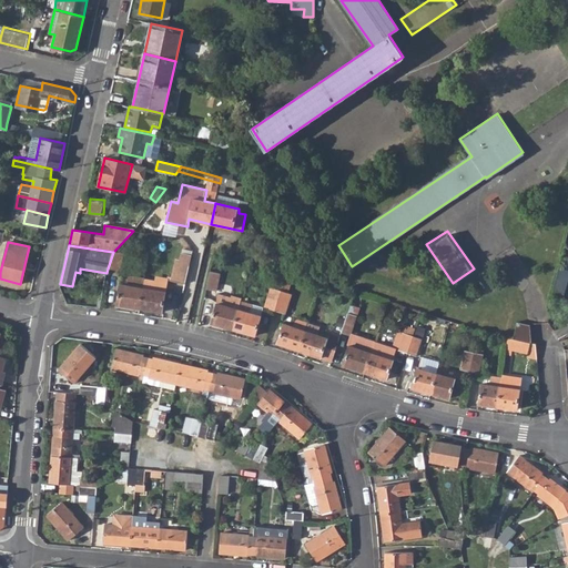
[(108,269),(118,271),(122,255),(113,252),(108,269)]
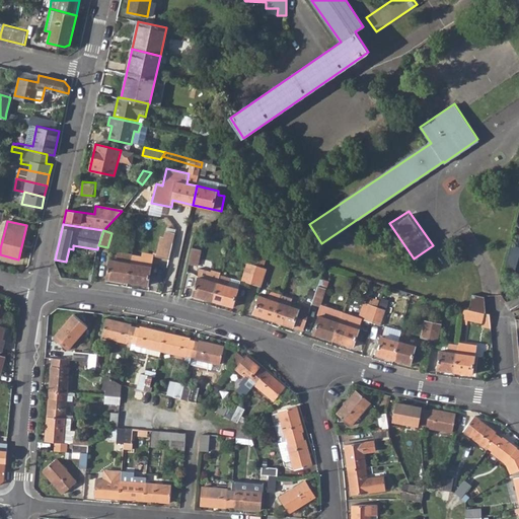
[(165,232),(163,241),(173,243),(175,234),(165,232)]
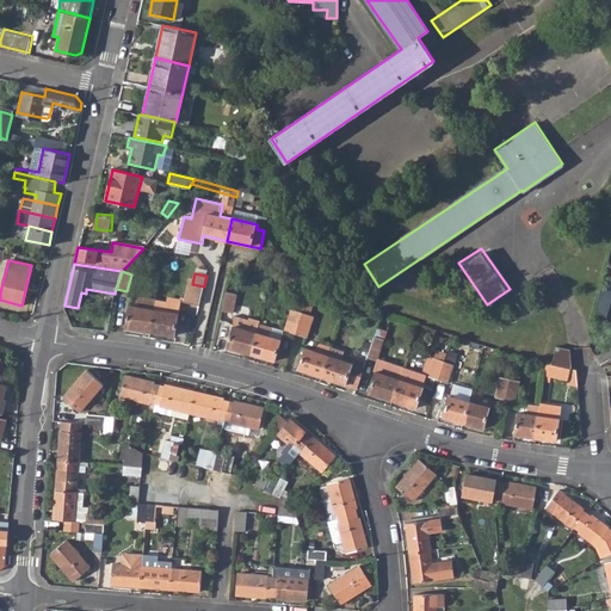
[(199,306),(204,287),(192,284),(189,303),(199,306)]
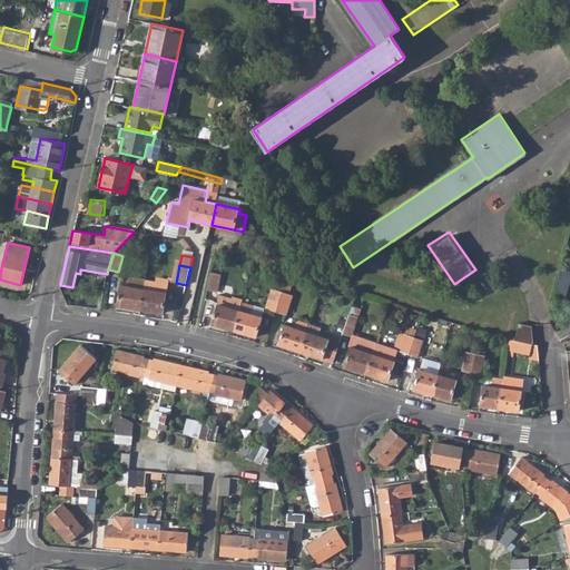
[(161,313),(167,284),(157,283),(158,274),(146,272),(145,279),(145,281),(144,290),(139,310),(161,313)]
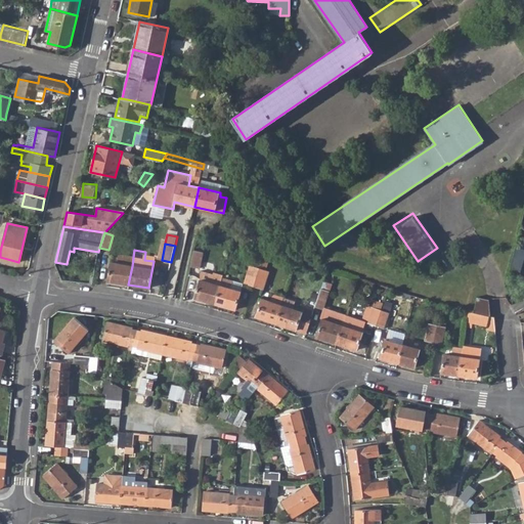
[(191,267),(199,269),(203,252),(195,250),(191,267)]
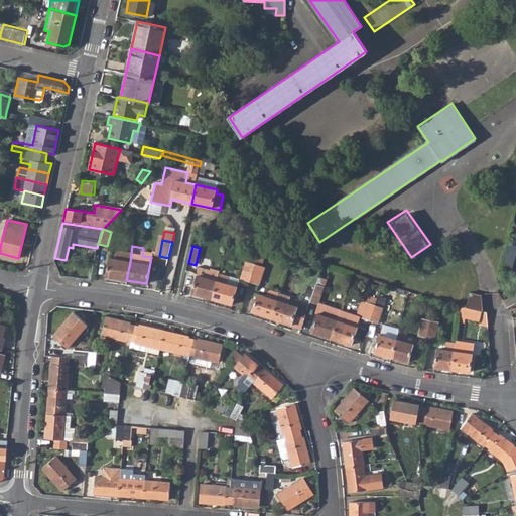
[(152,250),(143,248),(142,256),(151,257),(152,250)]
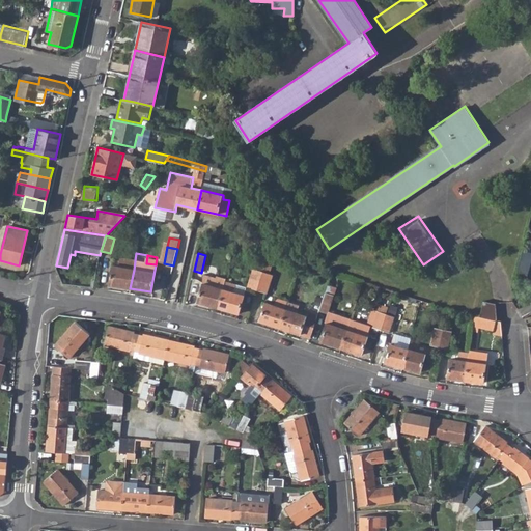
[(113,266),(109,284),(130,288),(134,270),(135,261),(135,260),(122,258),(120,267),(113,266)]
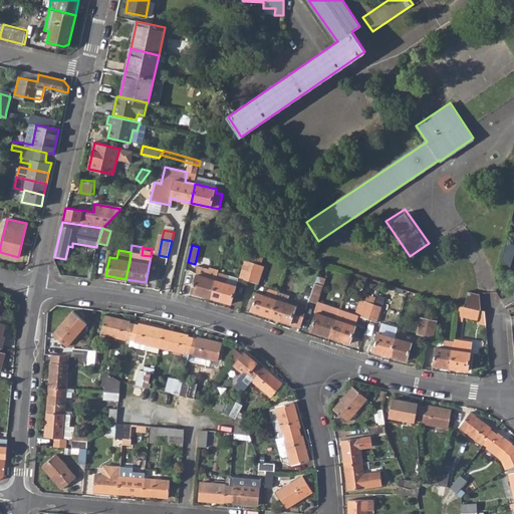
[(240,277),(249,280),(254,262),(246,260),(240,277)]
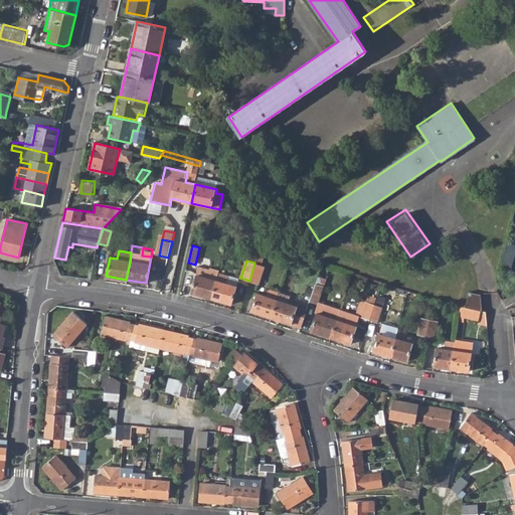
[(249,281),(258,284),(264,266),(254,263),(249,281)]
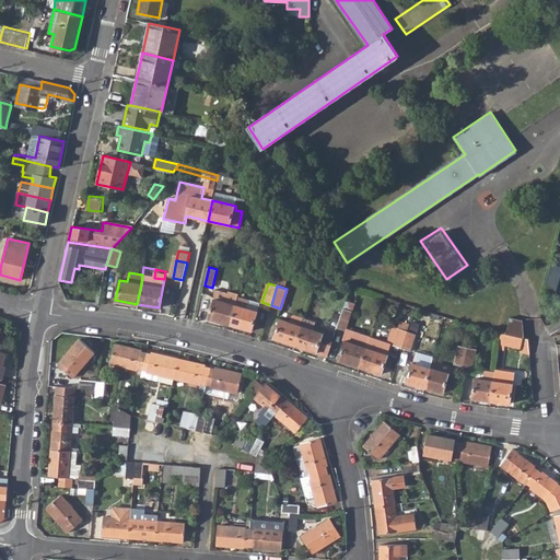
[(209,318),(230,325),(238,296),(238,295),(229,292),(228,294),(214,290),(214,299),(209,318)]
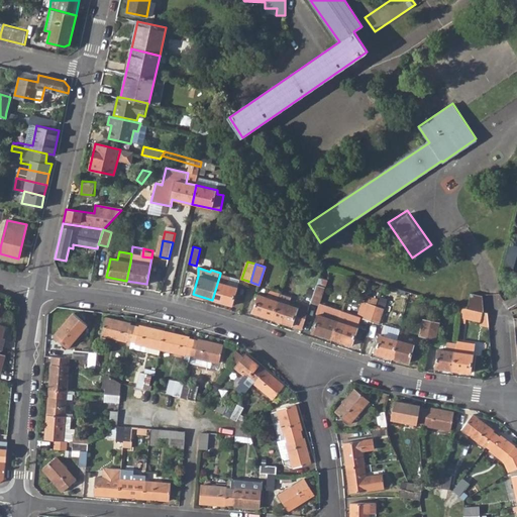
[(232,306),(237,288),(227,285),(230,277),(220,274),(212,300),(232,306)]
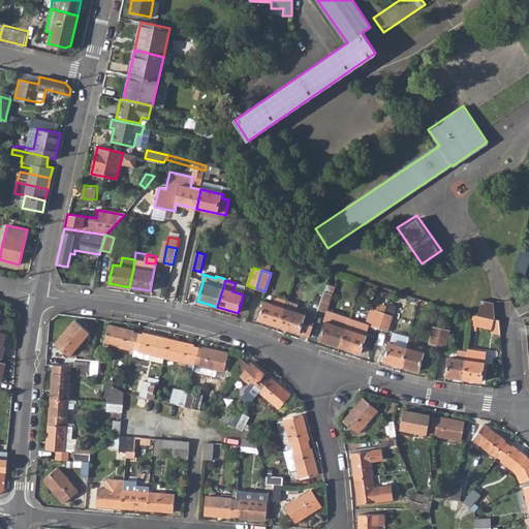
[(245,286),(236,283),(232,291),(243,294),(245,286)]
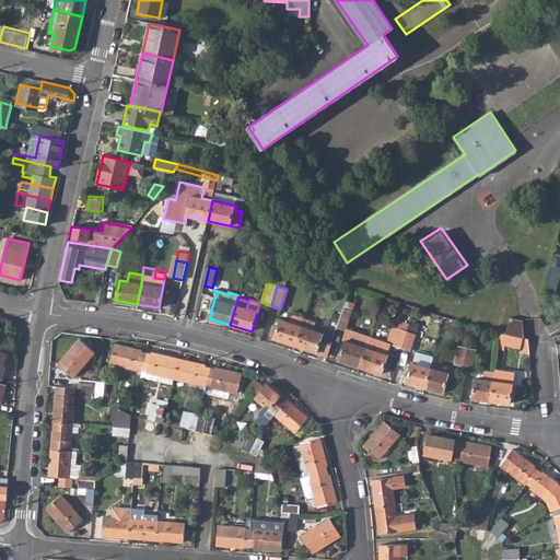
[(337,326),(346,329),(351,311),(343,307),(337,326)]
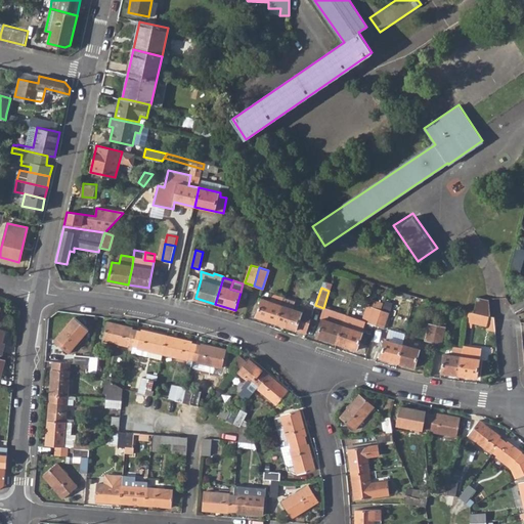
[(487,299),(477,297),(474,310),(473,312),(489,315),(487,299)]
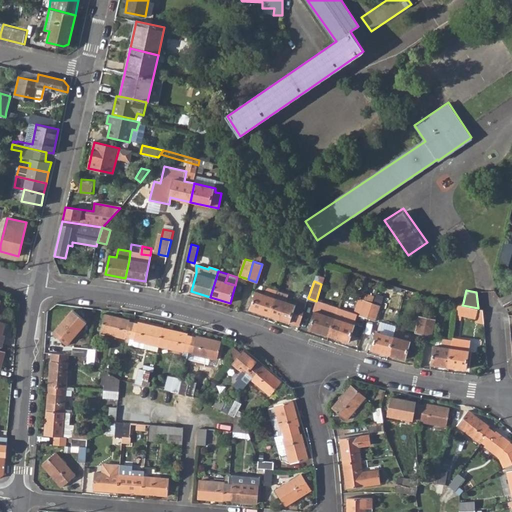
[(250,309),(269,316),(275,298),(256,291),(250,309)]
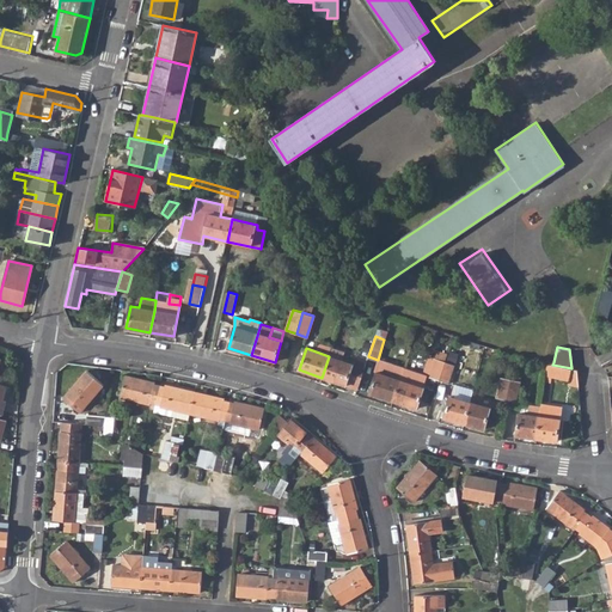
[(322,378),(357,390),(366,365),(353,360),(352,363),(342,361),(344,353),(332,348),(329,356),(322,378)]
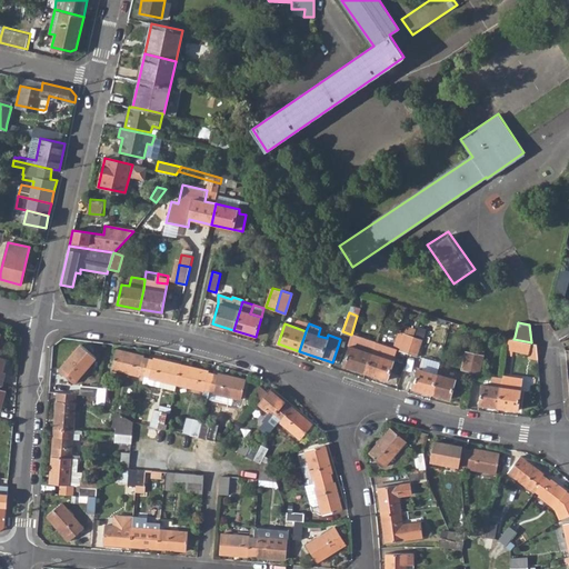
[(408,355),(415,337),(406,333),(399,331),(393,348),(393,349),(397,350),(408,355)]
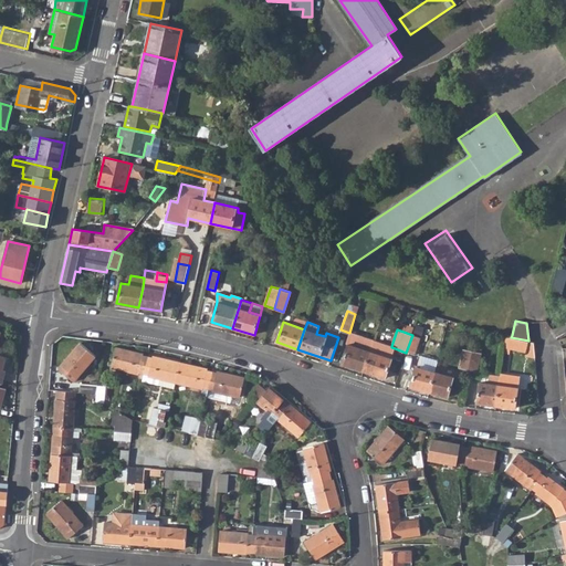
[(356,335),(349,333),(346,343),(348,344),(353,345),(356,335)]
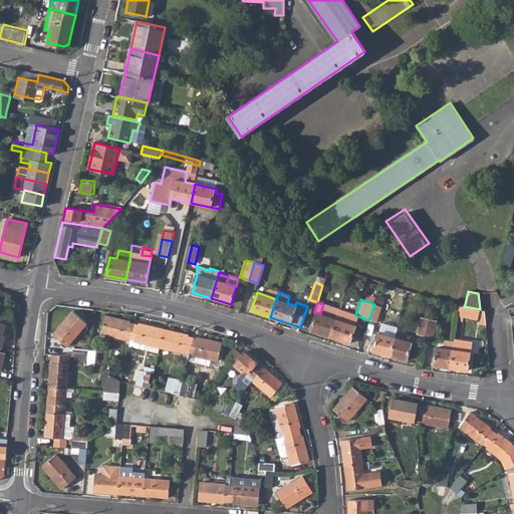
[(336,319),(339,309),(323,304),(320,313),(316,312),(310,330),(330,337),(336,319)]
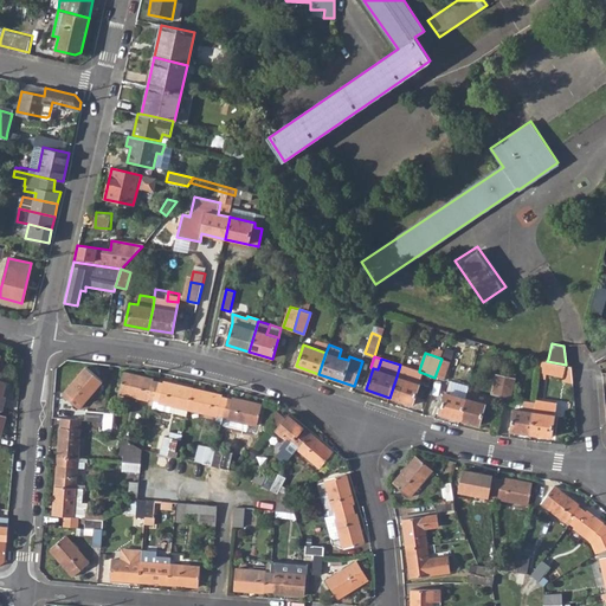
[(434,378),(445,381),(452,362),(442,359),(434,378)]
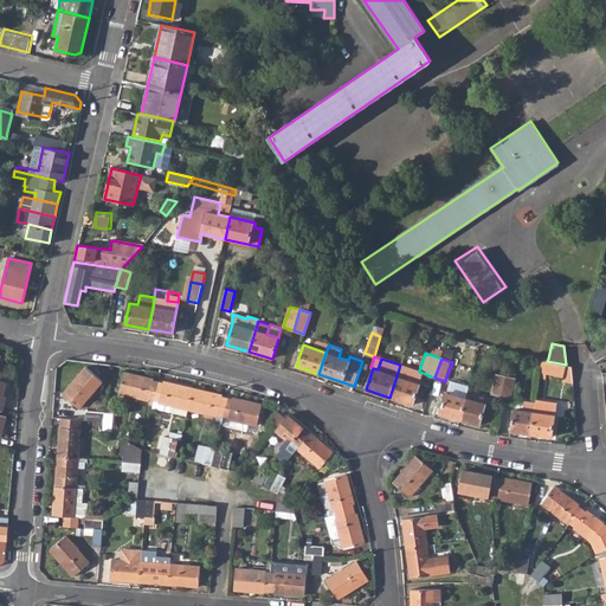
[(562,381),(573,384),(571,366),(566,365),(547,361),(542,359),(540,379),(545,380),(546,374),(562,378),(562,381)]
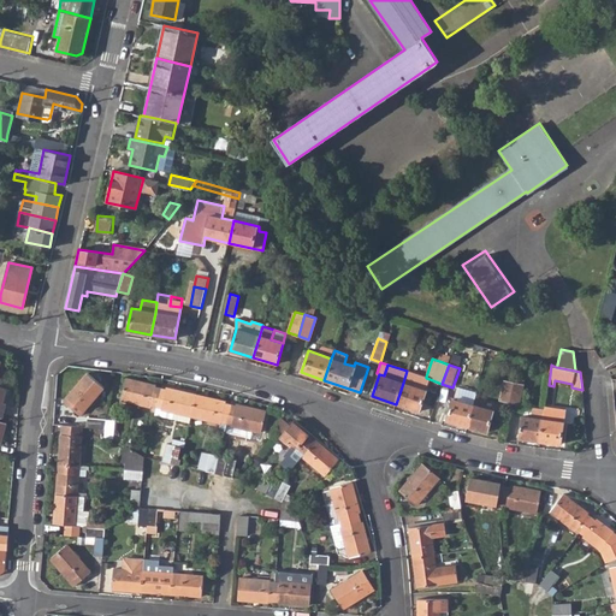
[(396,404),(419,412),(426,391),(422,390),(426,381),(419,379),(420,375),(407,371),(403,383),(396,404)]
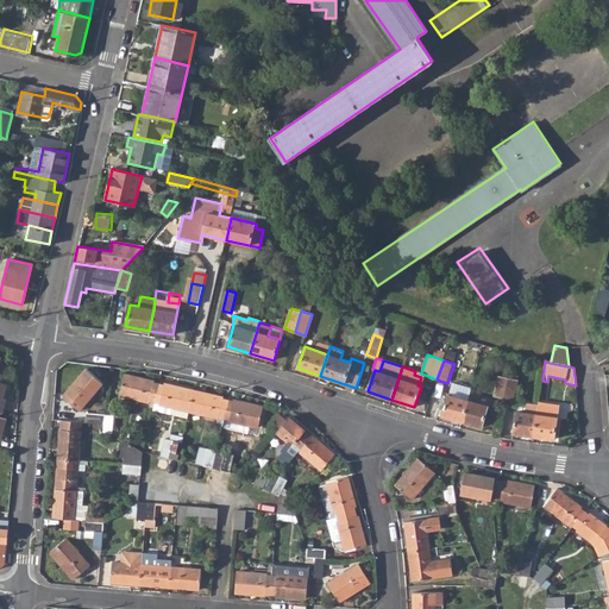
[(64,396),(80,409),(102,383),(86,370),(64,396)]
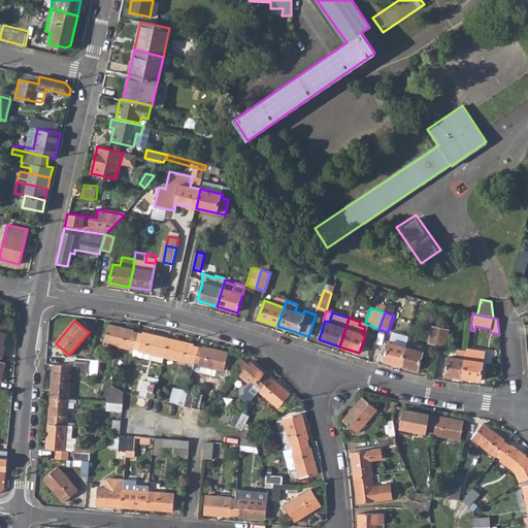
[(365,335),(368,325),(365,324),(365,323),(360,322),(359,325),(365,327),(362,334),(365,335)]
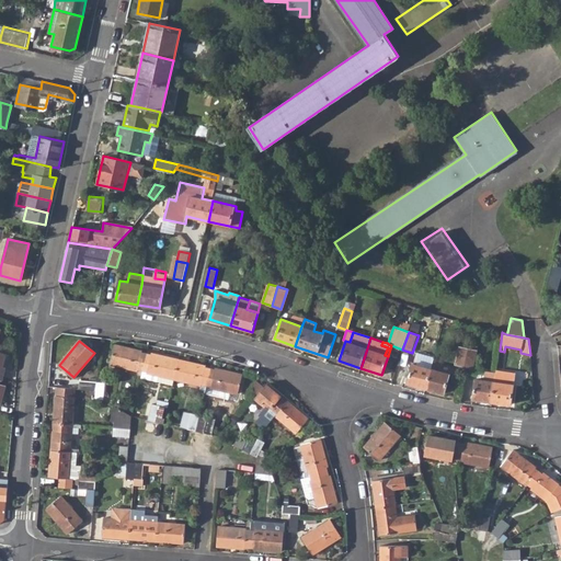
[(110,363),(137,370),(138,367),(142,368),(147,369),(148,366),(146,365),(147,359),(140,358),(141,353),(141,352),(114,345),(110,363)]
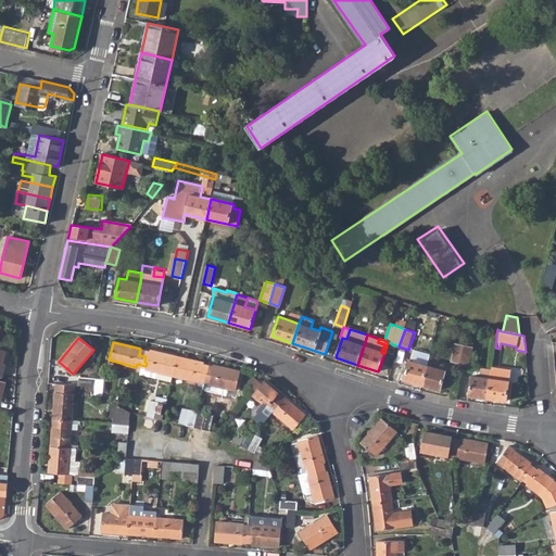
[(452,361),(460,363),(464,345),(455,343),(452,361)]
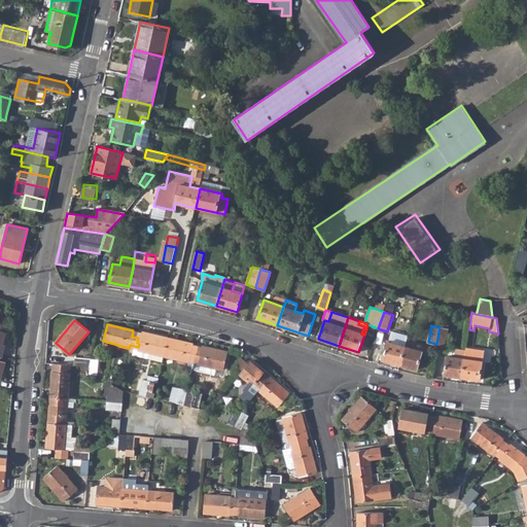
[(436,344),(445,345),(448,329),(440,327),(436,344)]
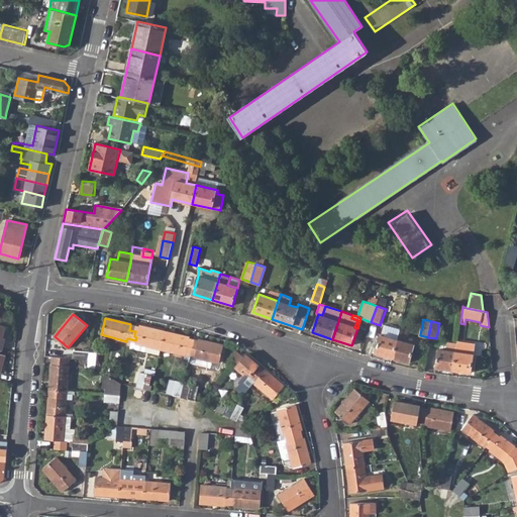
[(0,348),(1,349),(2,349),(8,327),(0,324),(0,348)]
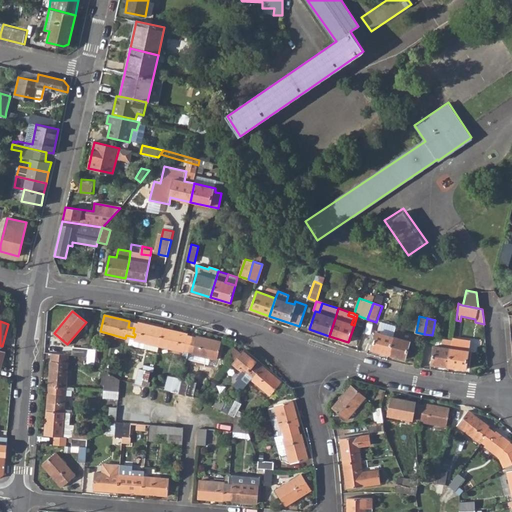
[(163,328),(138,322),(137,324),(129,322),(128,327),(134,328),(133,333),(135,334),(134,337),(130,336),(128,344),(158,351),(159,345),(163,328)]
